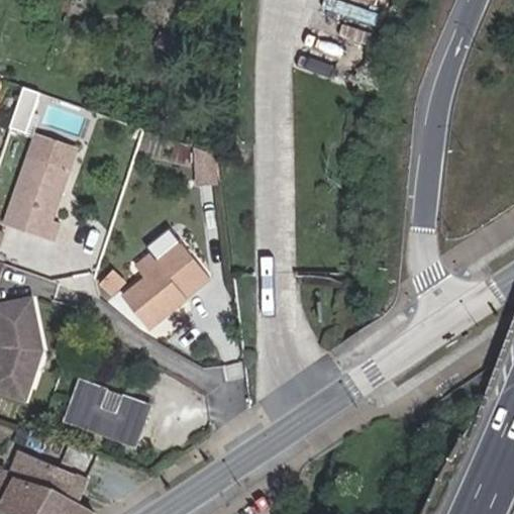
[(22,83),(9,122),(24,127),(37,89),(22,83)]
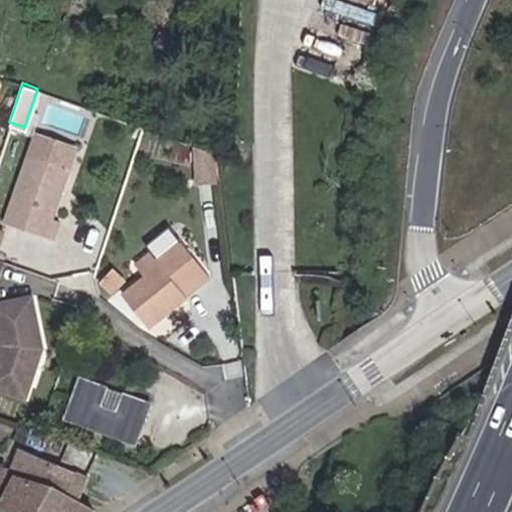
[(68,166),(75,147),(36,132),(28,152),(68,166)]
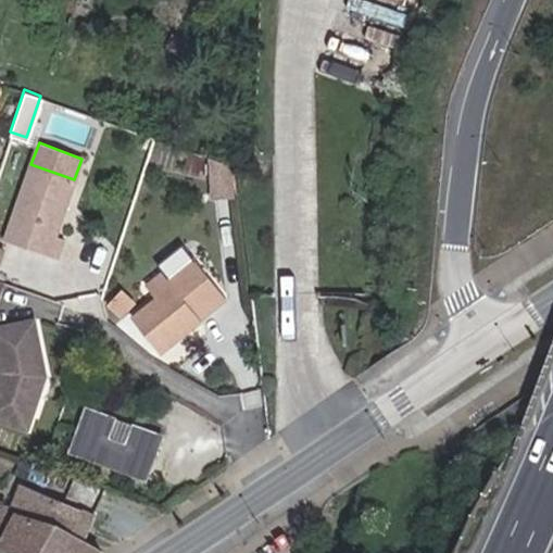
[(237,191),(234,165),(214,158),(218,193),(237,191)]
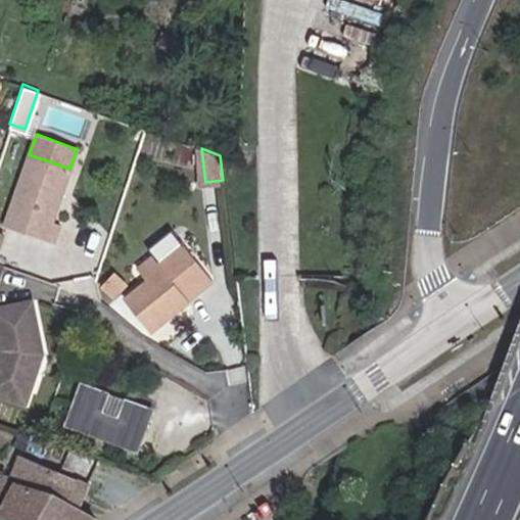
[(29,154),(2,226),(51,244),(58,224),(50,222),(69,169),(29,154)]
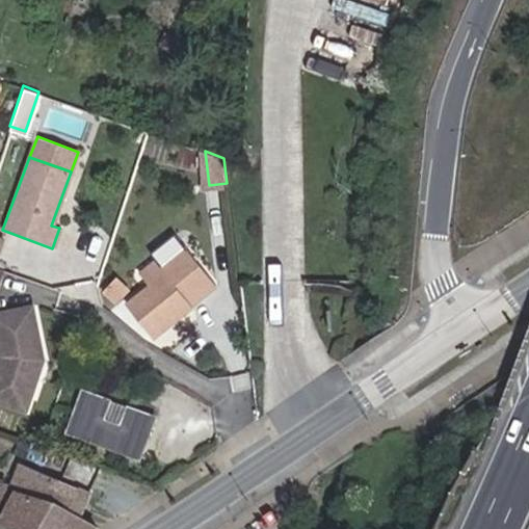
[(149,285),(126,305),(152,335),(190,303),(164,272),(154,259),(138,271),(149,285)]
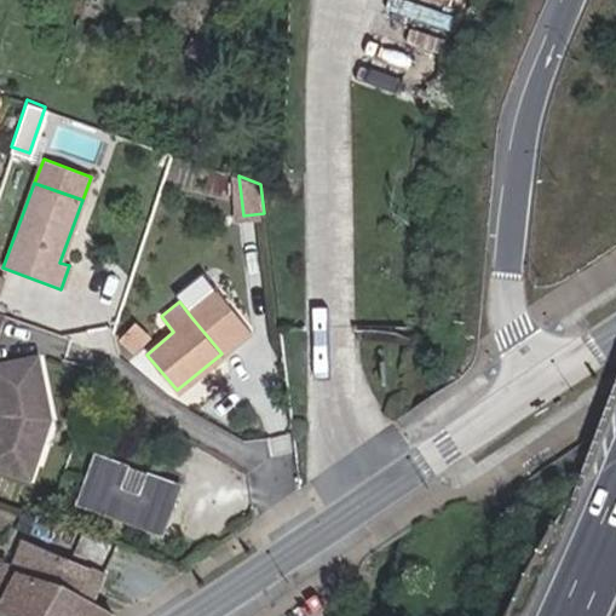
[(136,349),(149,330),(132,320),(120,338),(136,349)]
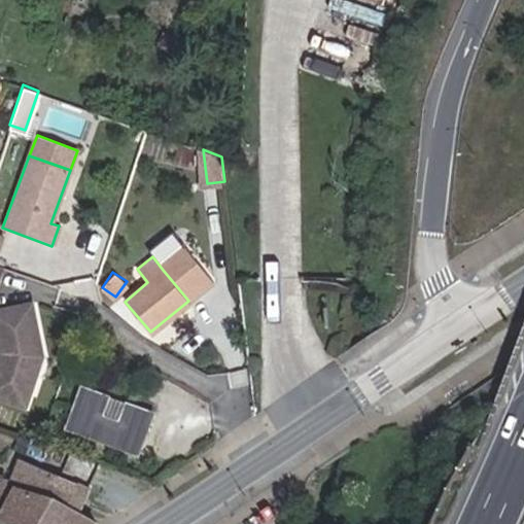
[(0,398),(26,406),(36,370),(31,369),(33,360),(38,361),(40,353),(26,302),(0,308),(0,398)]
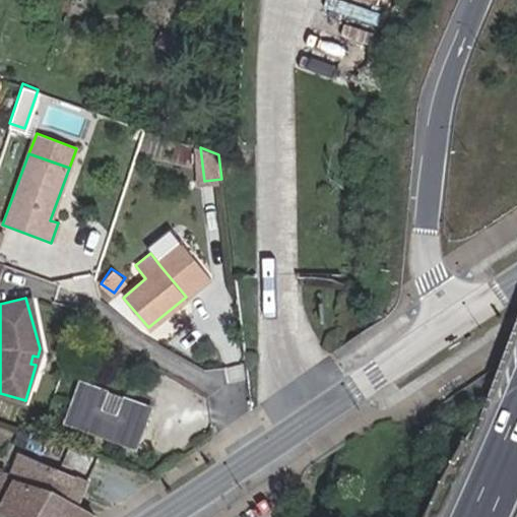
[(150,406),(80,380),(66,422),(135,447),(150,406)]
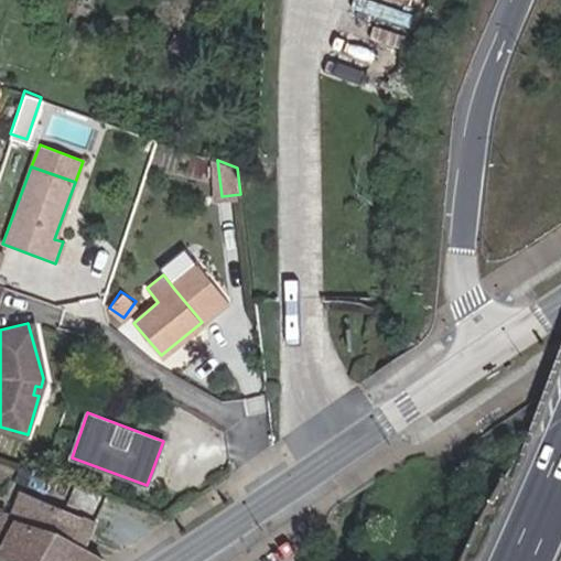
[(73,486),(66,504),(88,513),(96,495),(73,486)]
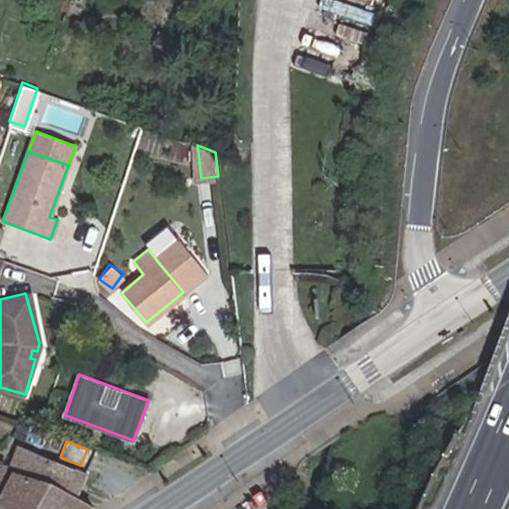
[(93,508),(97,507),(75,498),(85,474),(19,446),(8,471),(0,467),(0,504),(11,508),(93,508)]
